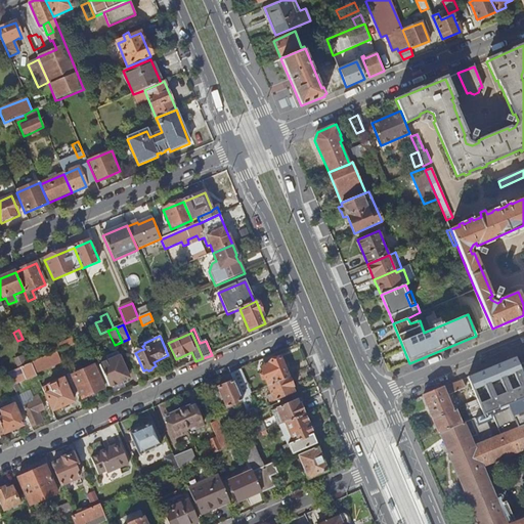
[(17,341),(20,351),(27,348),(23,339),(17,341)]
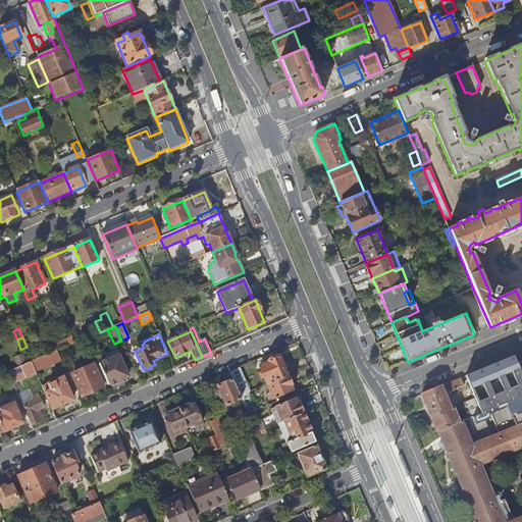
[(74,344),(71,338),(48,348),(50,354),(56,351),(74,344)]
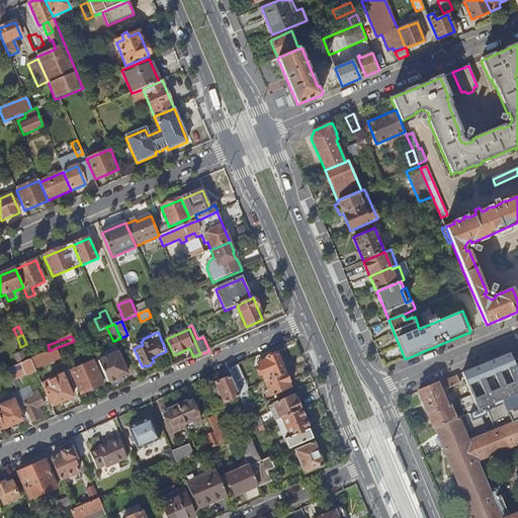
[(30,359),(34,370),(61,359),(56,348),(50,351),(30,359)]
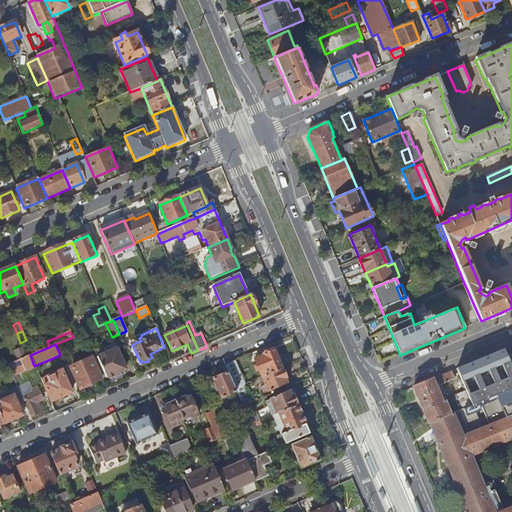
[(97,358),(106,379),(125,370),(114,344),(103,349),(105,354),(97,358)]
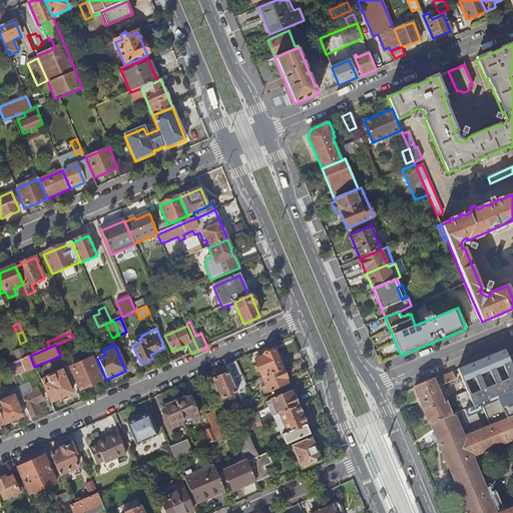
[(512,512),(512,348),(458,372),(469,398),(473,408),(481,405),(490,428),(483,431),(471,436),(463,439),(440,449),(466,512),(512,512)]
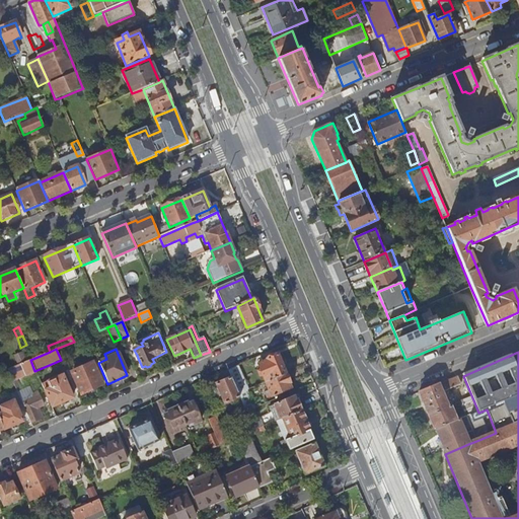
[(14,356),(17,363),(24,361),(21,353),(14,356)]
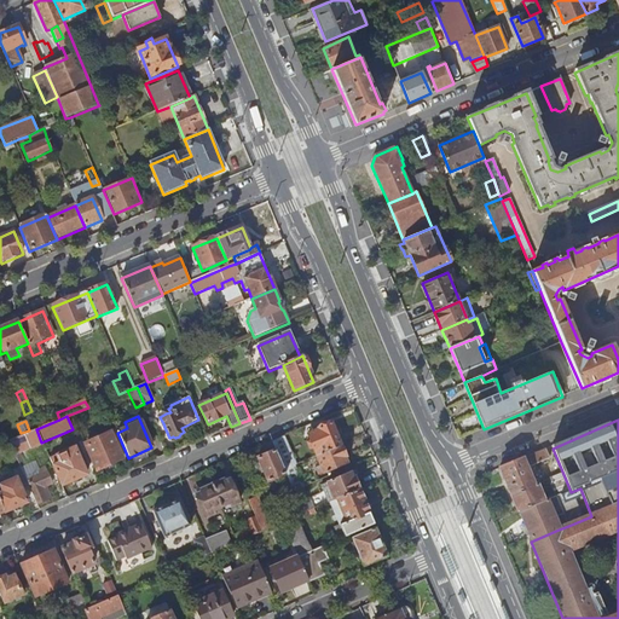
[(318,429),(308,434),(311,441),(308,443),(311,451),(314,450),(318,457),(342,446),(331,423),(318,428),(318,429)]
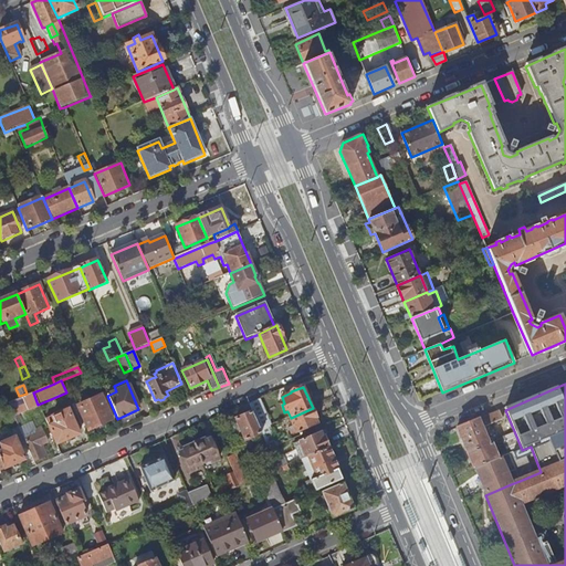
[(8,404),(13,417),(18,415),(39,406),(38,405),(33,392),(29,395),(8,404)]
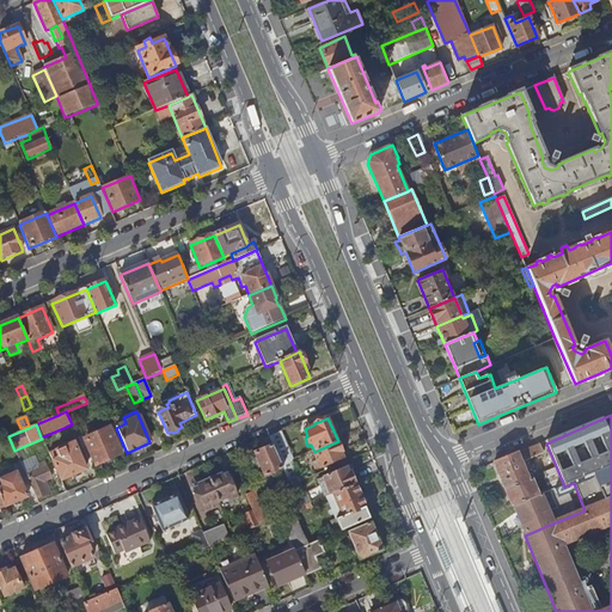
[(84,439),(96,466),(121,454),(109,428),(84,439)]
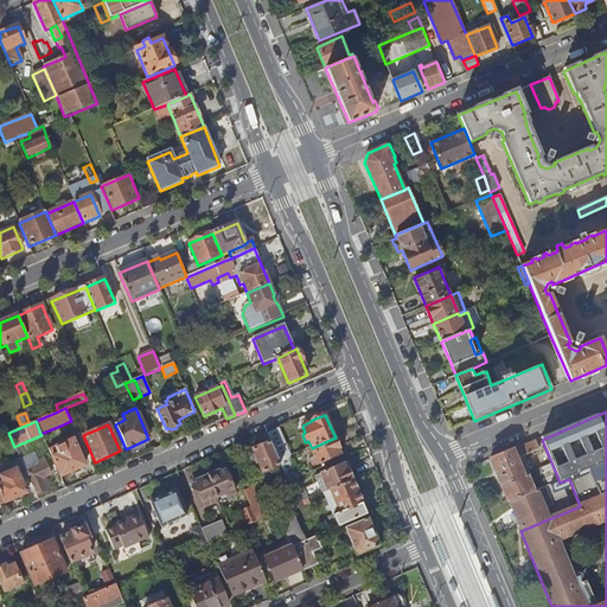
[(281,465),(289,483),(299,478),(289,458),(292,457),(280,428),(267,433),(270,441),(281,465)]
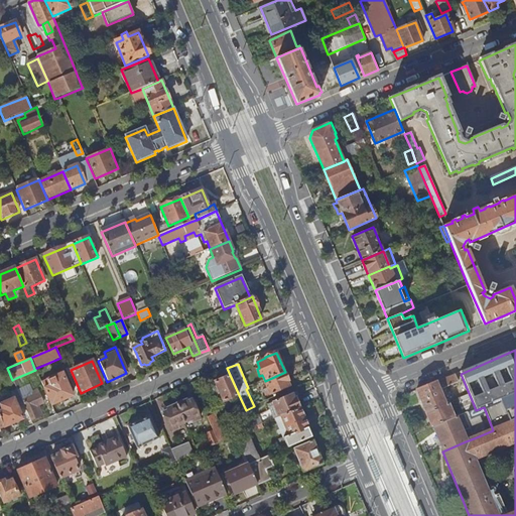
[(265,381),(271,395),(289,387),(288,383),(289,382),(285,372),(265,381)]
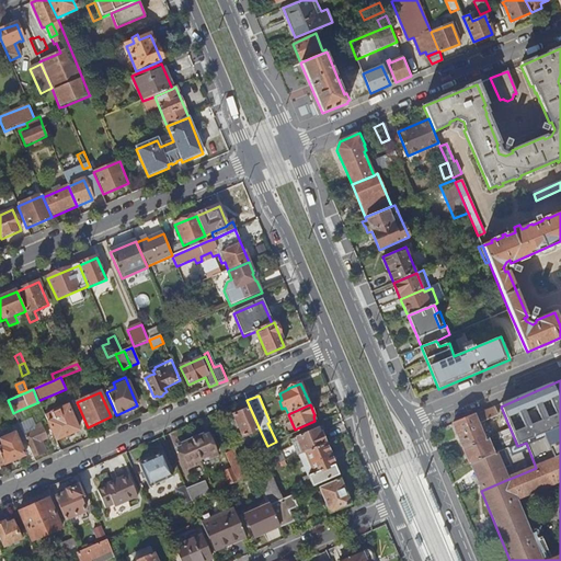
[(47,423),(56,442),(78,432),(67,407),(50,413),(54,420),(47,423)]
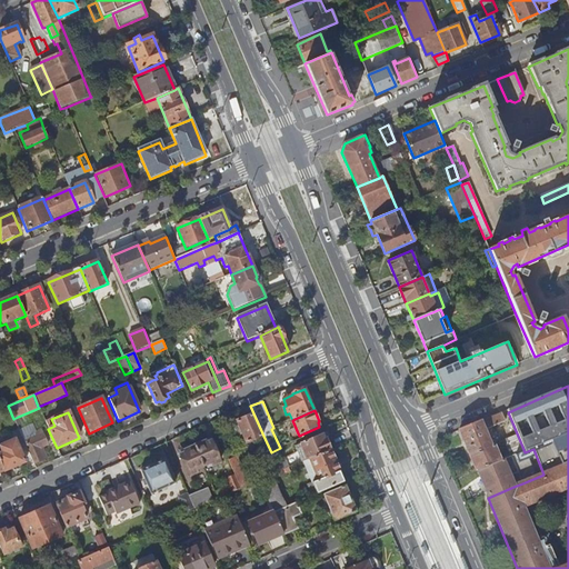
[(237,421),(247,443),(263,436),(253,413),(237,421)]
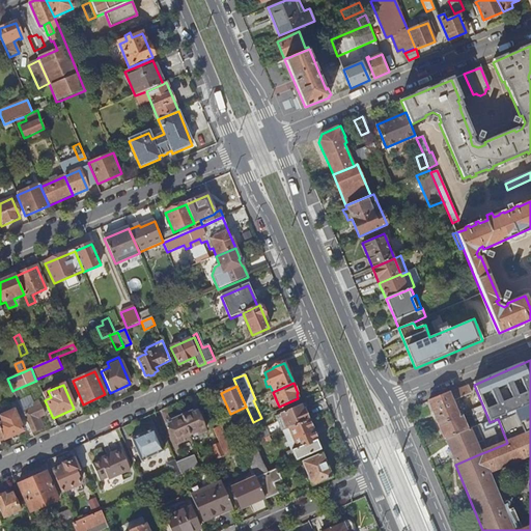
[(428,403),(445,442),(468,431),(462,417),(459,418),(453,403),(471,395),(468,387),(428,403)]
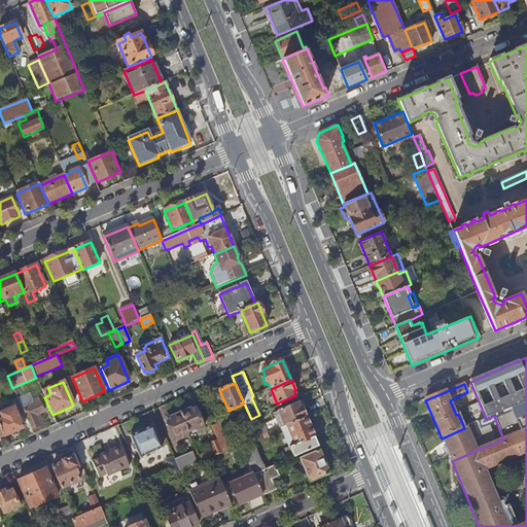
[(12,388),(18,399),(22,397),(16,386),(12,388)]
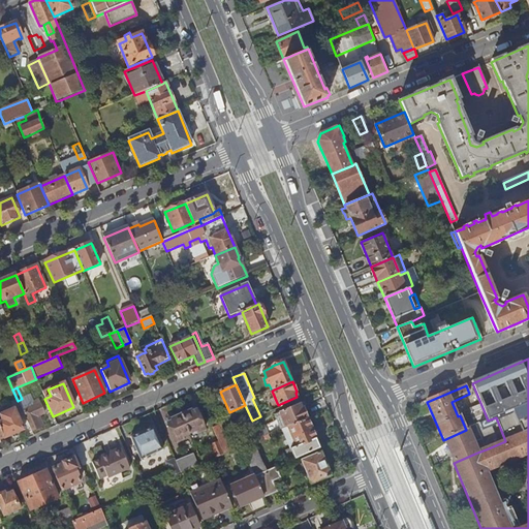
[(197,393),(204,406),(211,403),(205,390),(197,393)]
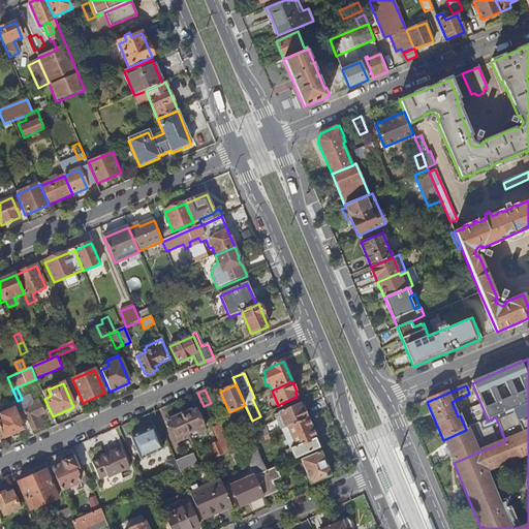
[(20,406),(22,411),(39,403),(38,400),(31,403),(30,401),(20,406)]
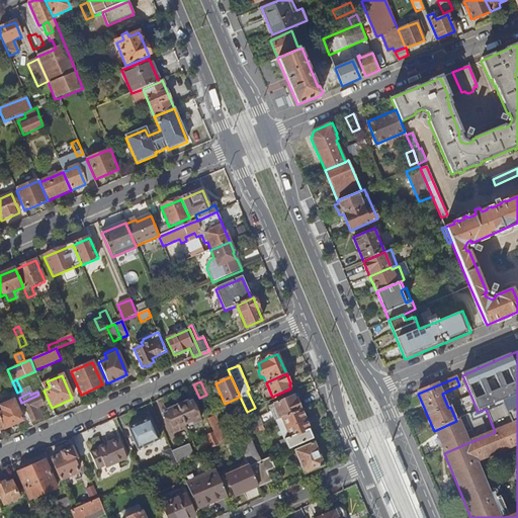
[(21,403),(30,424),(39,420),(35,409),(44,405),(38,395),(21,403)]
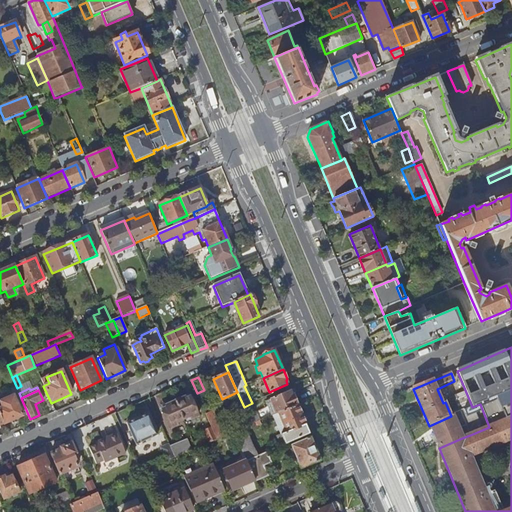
[(290,391),(266,401),(268,405),(273,403),(278,413),(298,405),(293,395),(292,395),(290,391)]
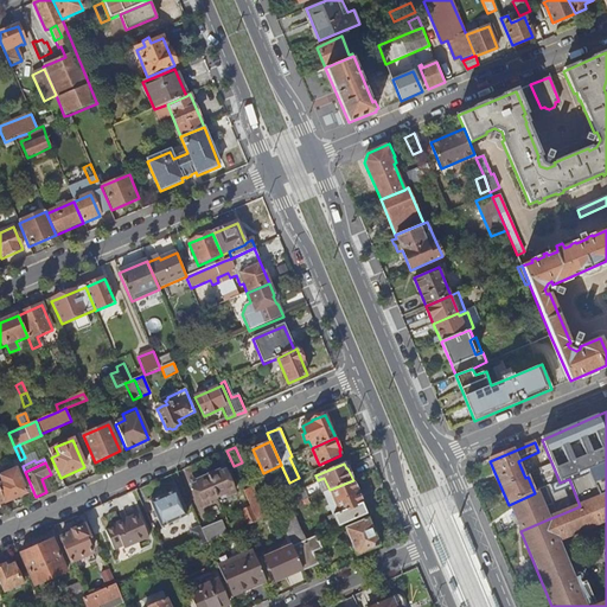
[(0,477),(2,484),(0,484),(0,494),(4,503),(4,504),(27,493),(18,470),(0,477)]
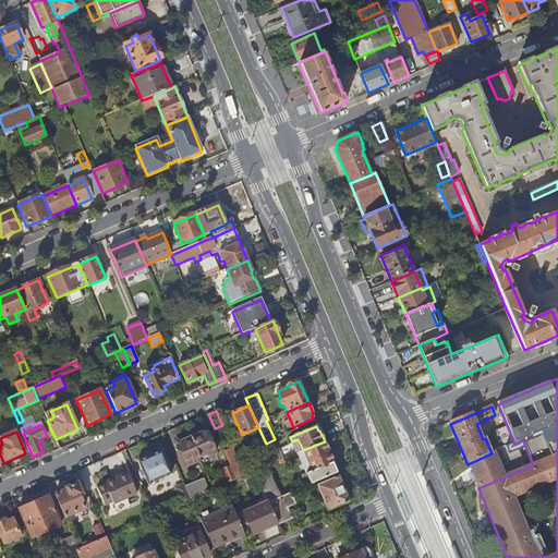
[(191,437),(199,458),(207,453),(209,457),(217,453),(207,433),(203,434),(202,432),(191,437)]
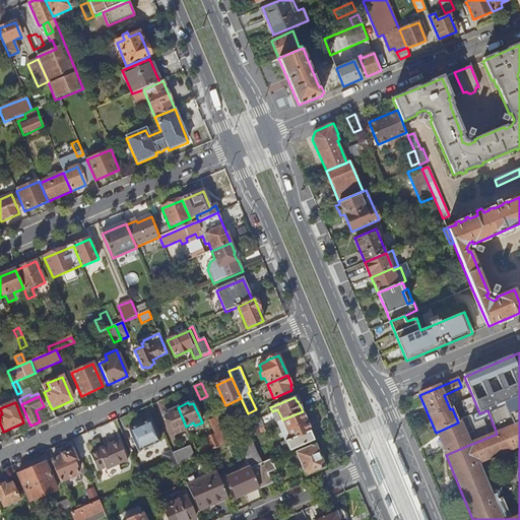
[(467,406),(471,417),(479,413),(475,403),(467,406)]
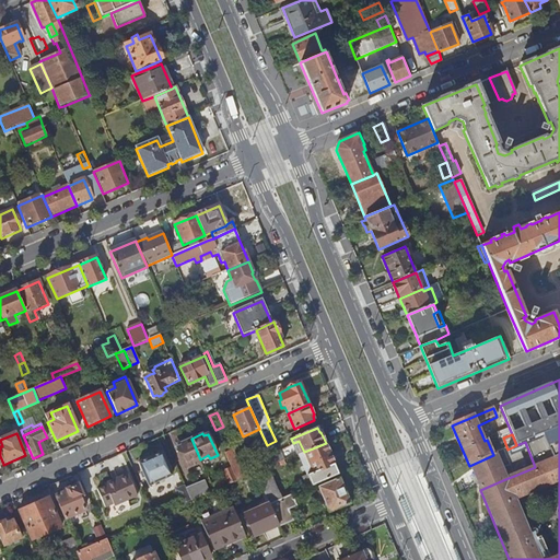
[(178,447),(187,468),(195,465),(194,462),(200,459),(191,439),(182,443),(182,445),(178,447)]
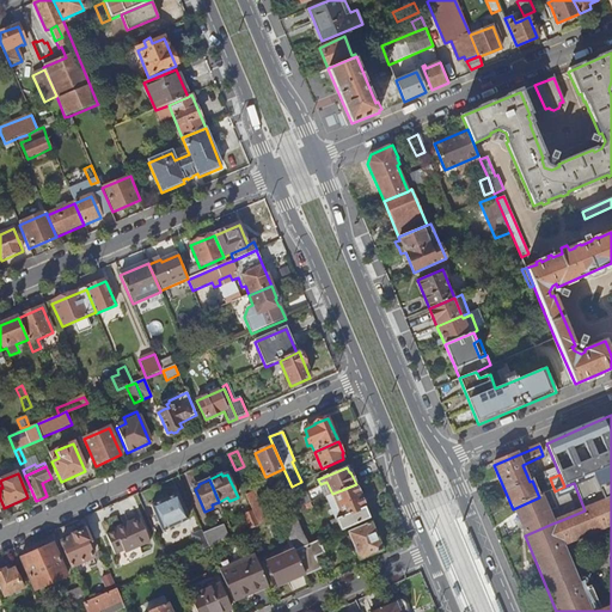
[(320,484),(326,497),(328,496),(332,494),(326,482),(320,484)]
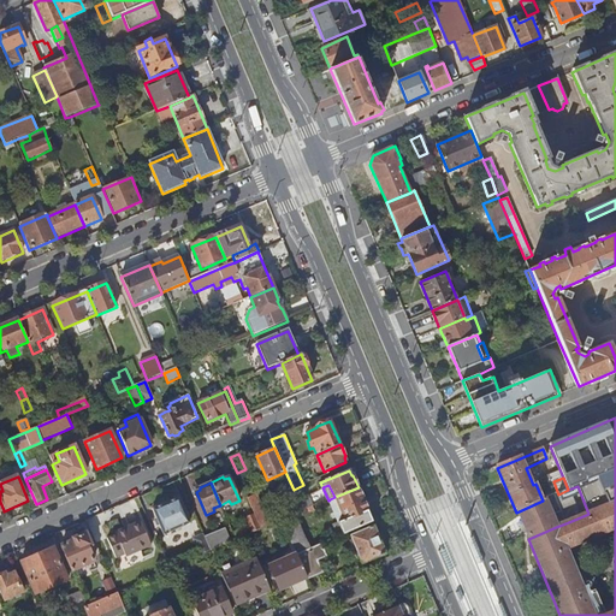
[(244,490),(248,498),(256,495),(253,486),(244,490)]
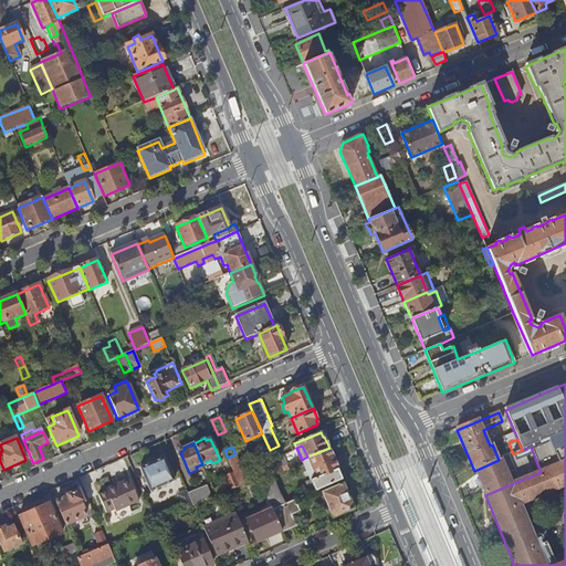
[(303,459),(312,480),(306,482),(311,493),(343,479),(329,448),(307,457),(303,459)]
